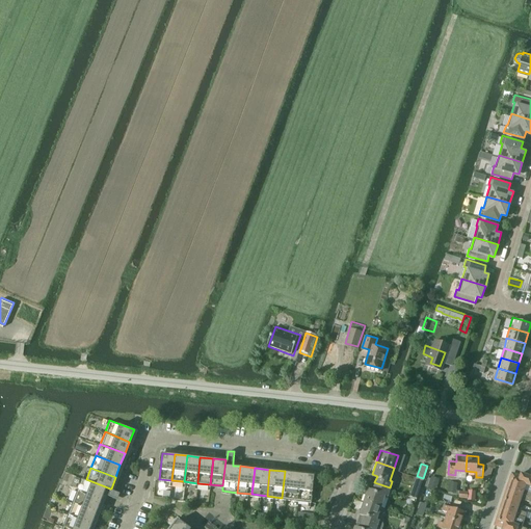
[(285,471),(282,498),(296,499),(299,473),(285,471)]
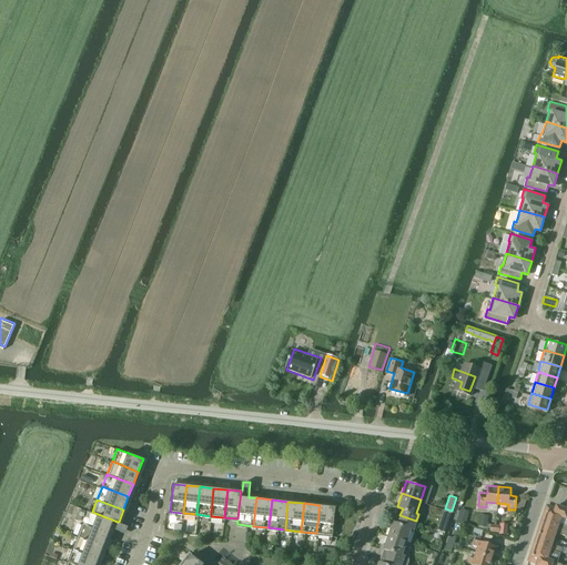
[(547,503),(545,510),(562,516),(566,517),(566,507),(556,503),(556,506),(547,503)]
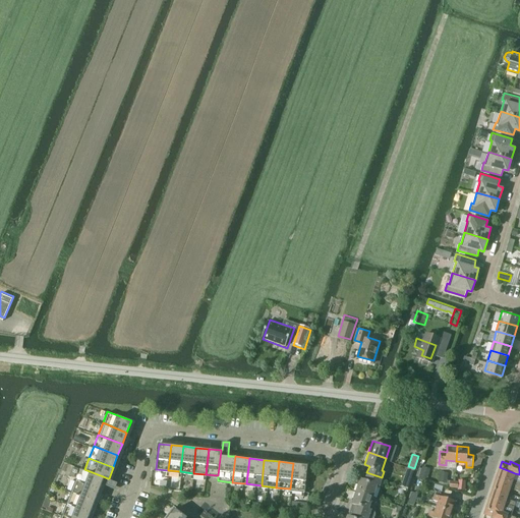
[(293,463),(290,488),(305,491),(307,464),(293,463)]
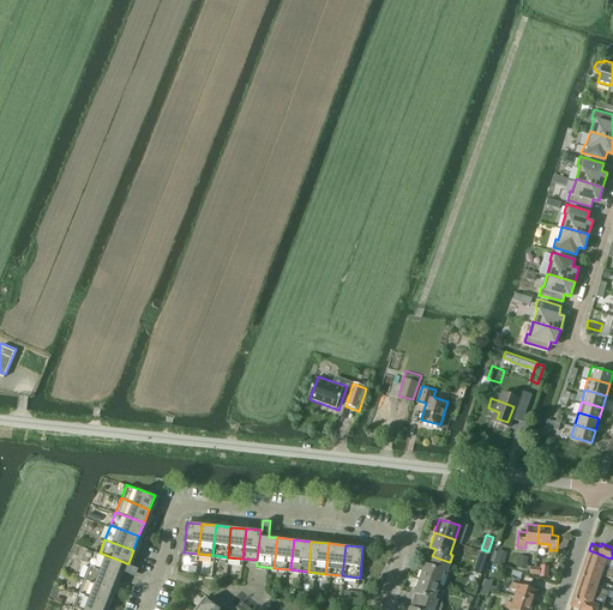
[(505,562),(508,550),(499,547),(494,559),(505,562)]
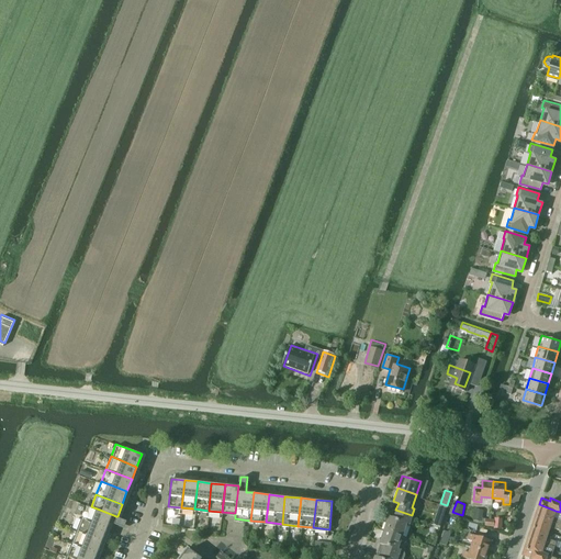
[(86,504),(80,520),(107,529),(112,515),(115,516),(113,522),(124,526),(126,520),(118,516),(116,516),(91,506),(86,504)]
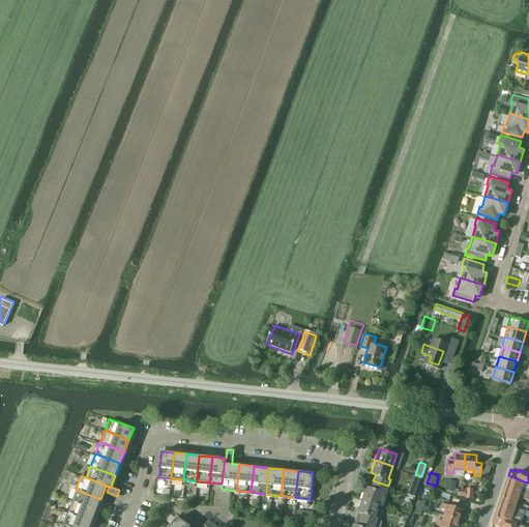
[(508,475),(505,486),(528,493),(528,488),(523,487),(524,481),(508,475)]
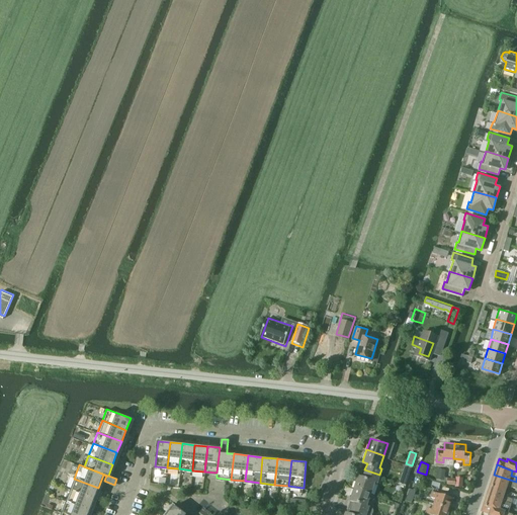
[(437,466),(436,477),(444,478),(446,467),(437,466)]
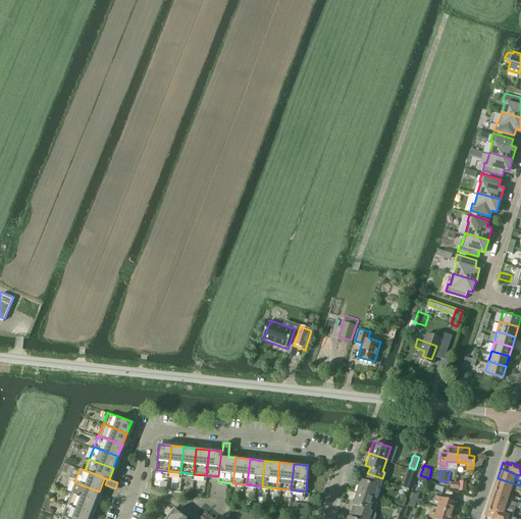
[(361,478),(357,490),(373,497),(377,484),(379,485),(382,478),(367,473),(365,480),(361,478)]
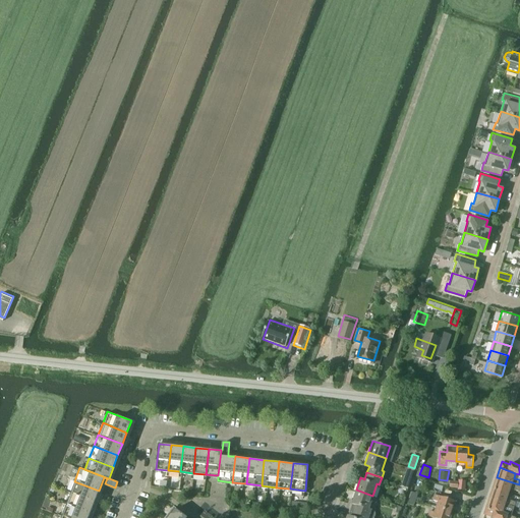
[(408,479),(399,476),(397,482),(406,486),(408,479)]
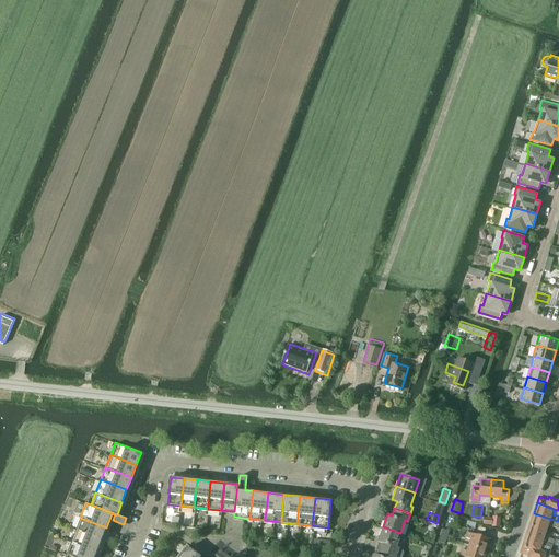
[(488,514),(487,522),(492,522),(492,524),(500,525),(500,514),(493,513),(493,515),(488,514)]
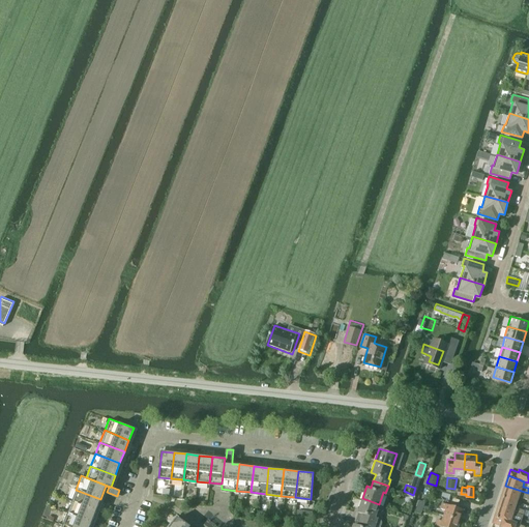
[(528,493),(505,486),(502,495),(518,500),(520,495),(525,497),(528,498),(528,493)]
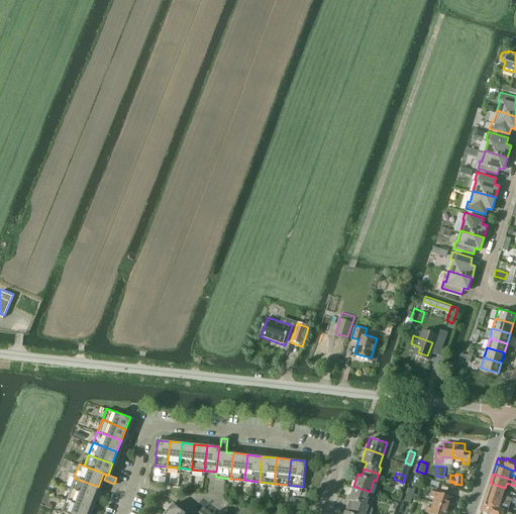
[(74,478),(69,491),(93,500),(98,487),(74,478)]
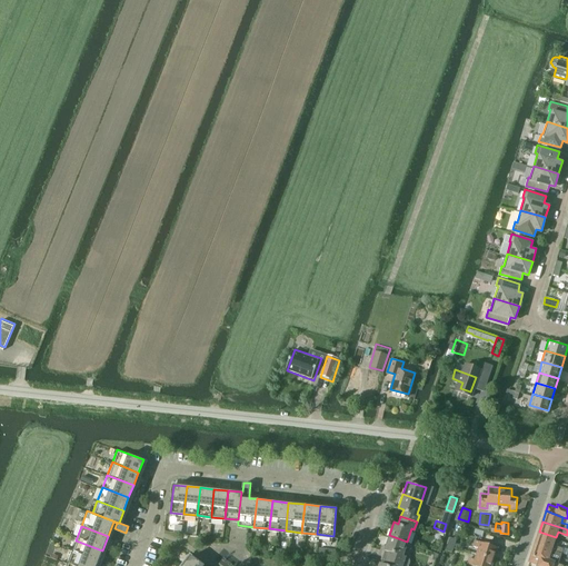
[(539,532),(536,543),(562,552),(564,548),(564,547),(559,545),(554,544),(556,537),(539,532)]
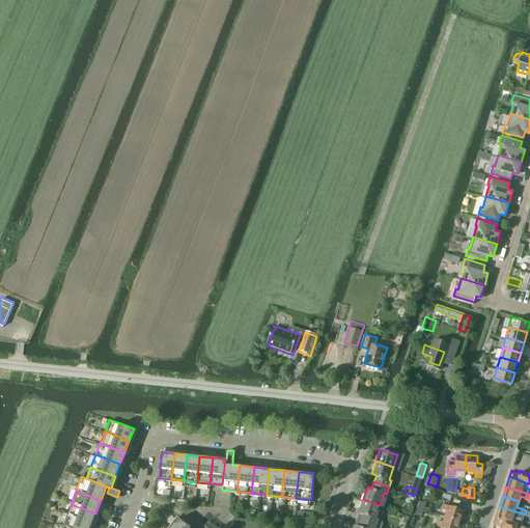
[(363,512),(361,520),(375,525),(382,527),(383,523),(383,521),(382,519),(380,518),(379,518),(378,518),(375,517),(380,505),(363,499),(359,511),(363,512)]
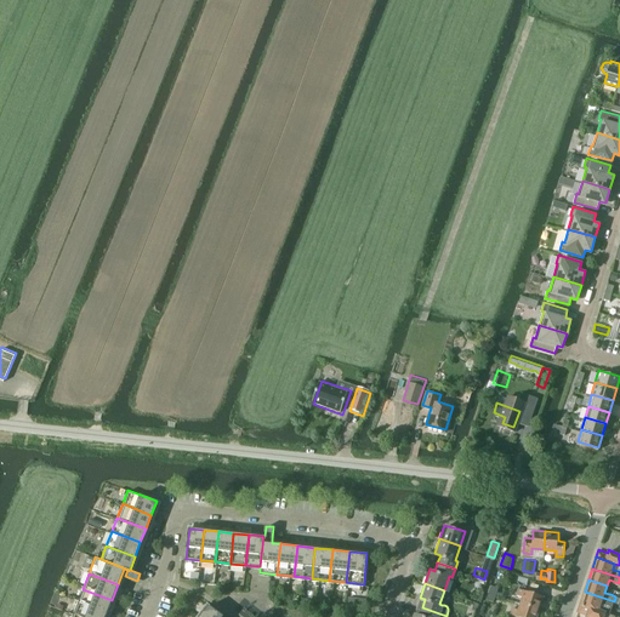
[(522,594),(521,601),(540,607),(544,594),(519,587),(517,593),(522,594)]
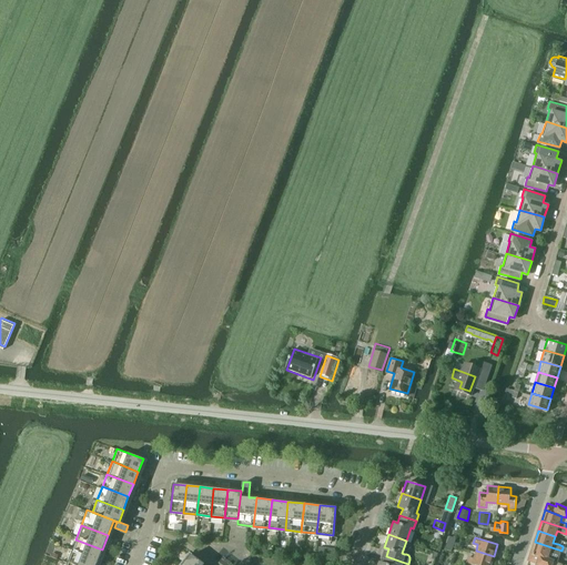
[(76,540),(70,554),(95,564),(102,550),(76,540)]
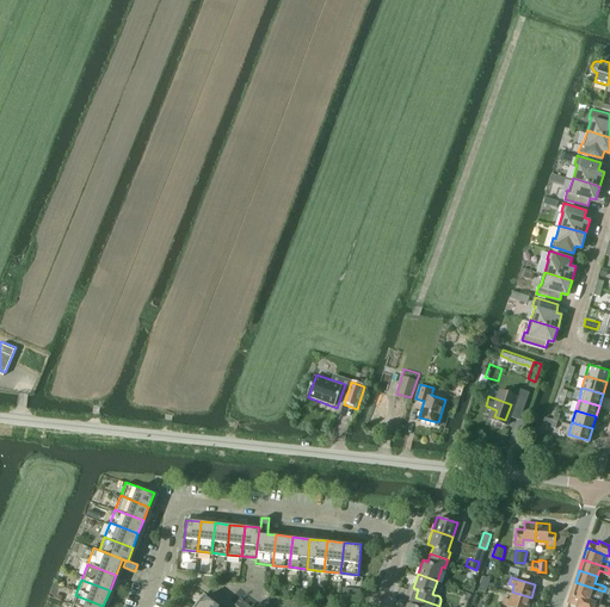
[(575,582),(571,593),(590,599),(592,593),(598,594),(603,596),(604,592),(575,582)]
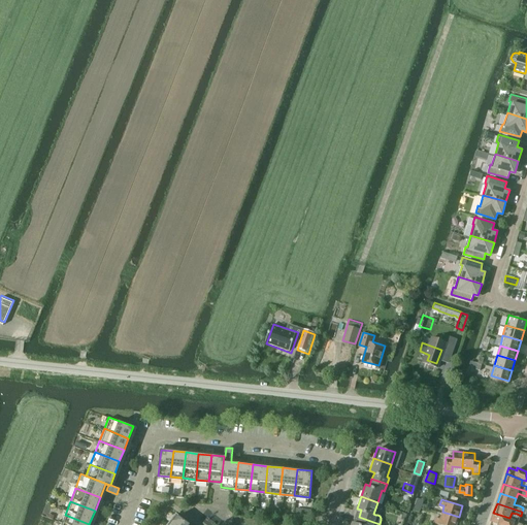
[(447,524),(455,524),(459,517),(442,512),(440,517),(436,515),(434,521),(447,524)]
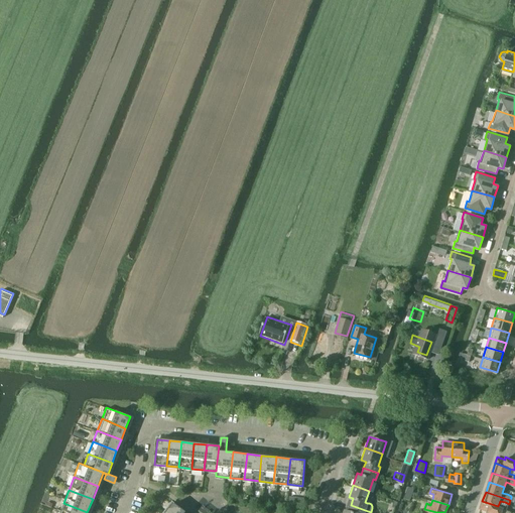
[(482,501),(480,507),(488,509),(487,512),(489,512),(500,512),(501,512),(504,512),(510,512),(512,511),(508,510),(498,506),(482,501)]
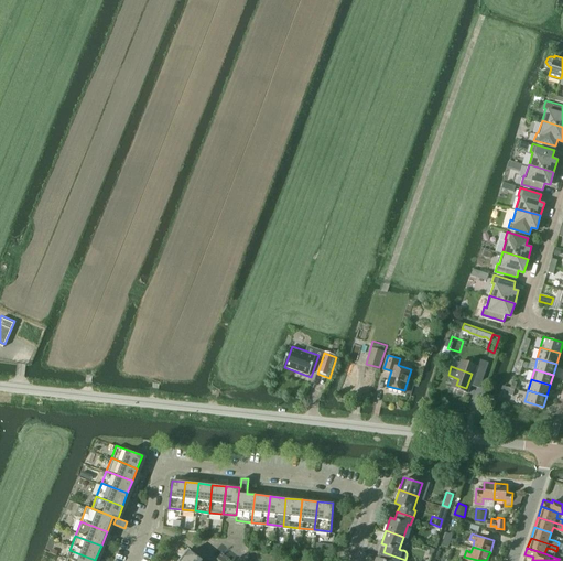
[(69,550),(64,560),(95,560),(69,550)]
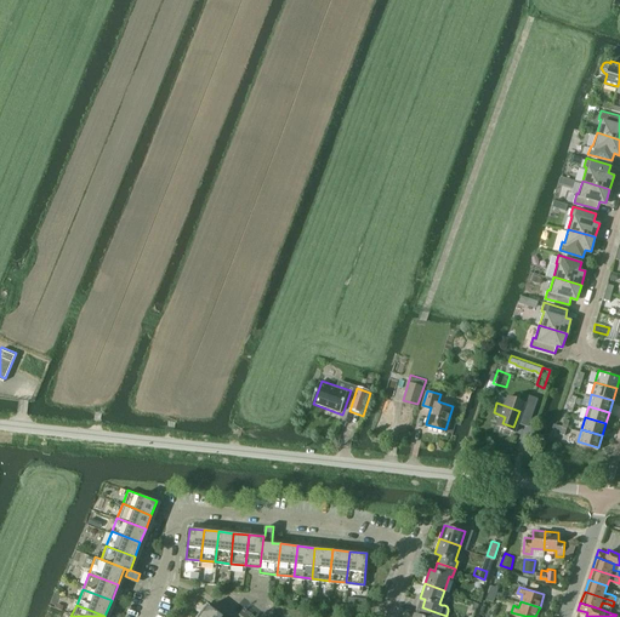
[(199,616),(223,616),(208,605),(199,616)]
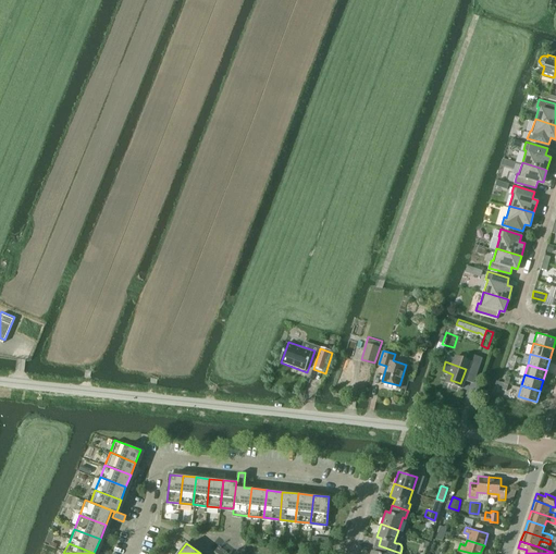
[(432,552),(439,553),(447,553),(449,549),(434,544),(432,552)]
